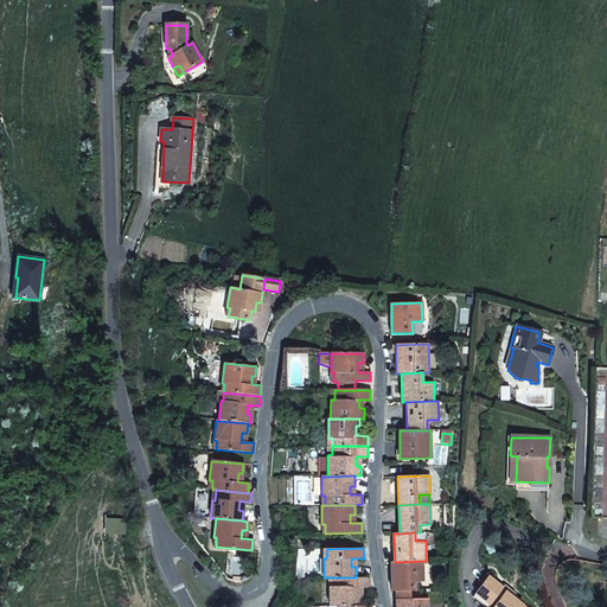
[(423,561),(395,562),(391,562),(391,592),(396,592),(409,590),(417,590),(417,581),(423,581),(423,561)]
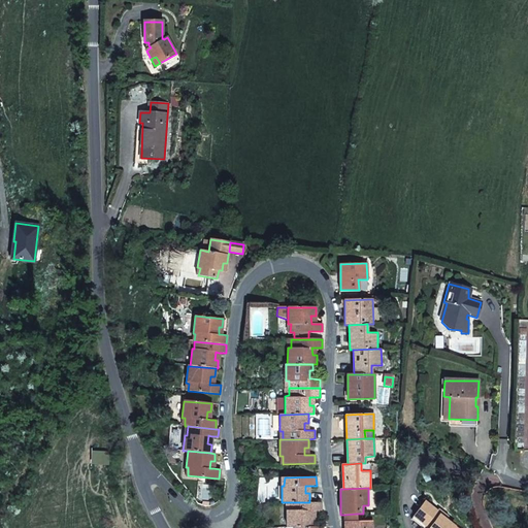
[(438,512),(425,501),(413,517),(427,527),(457,527),(446,519),(437,513),(438,512)]
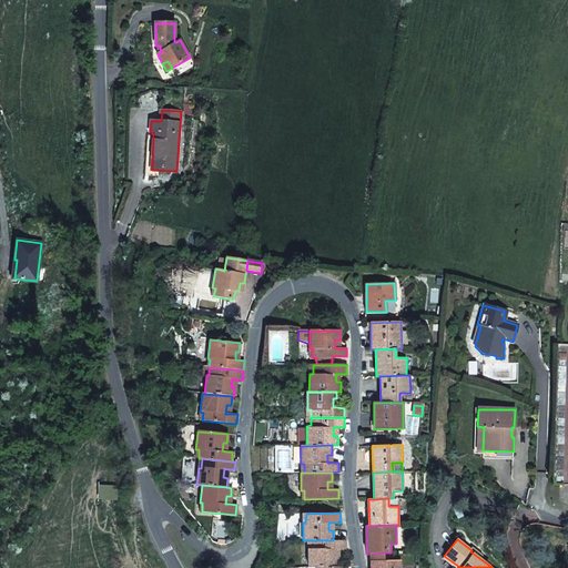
[(345,540),(333,540),(311,540),(311,550),(307,550),(307,567),(316,567),(338,567),(338,558),(334,557),(334,549),(338,549),(345,548),(345,540)]
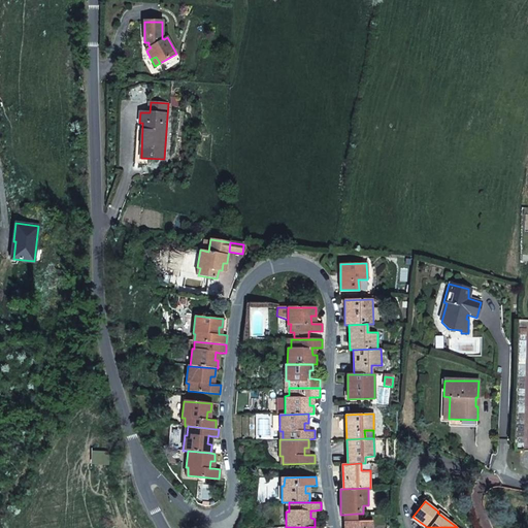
[(439,509),(438,512),(437,513),(446,519),(448,517),(439,509)]
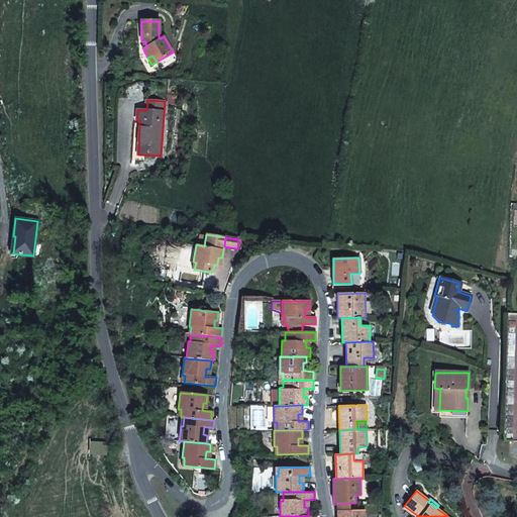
[(348,510),(348,503),(337,504),(337,516),(365,516),(365,510),(348,510)]
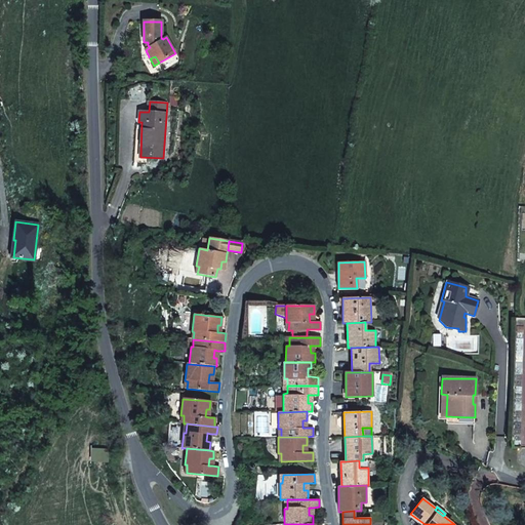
[(425,524),(410,514),(408,516),(419,524),(425,524)]
